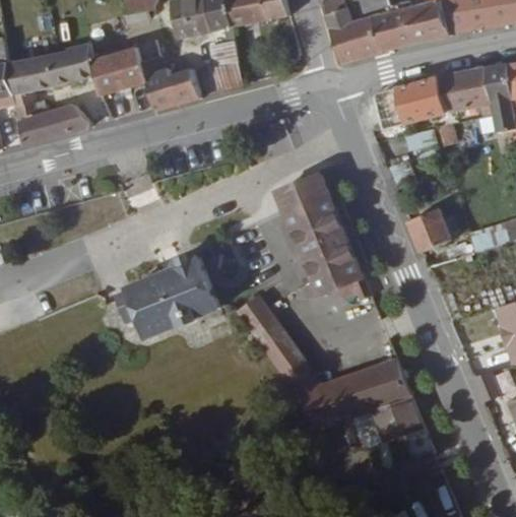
[(126,0),(130,15),(152,10),(156,0),(126,0)]
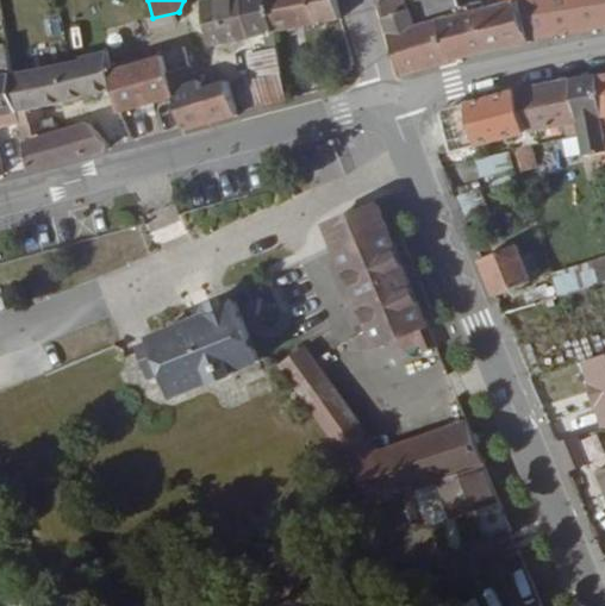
[(249,36),(241,0),(222,0),(204,4),(211,43),(249,36)]
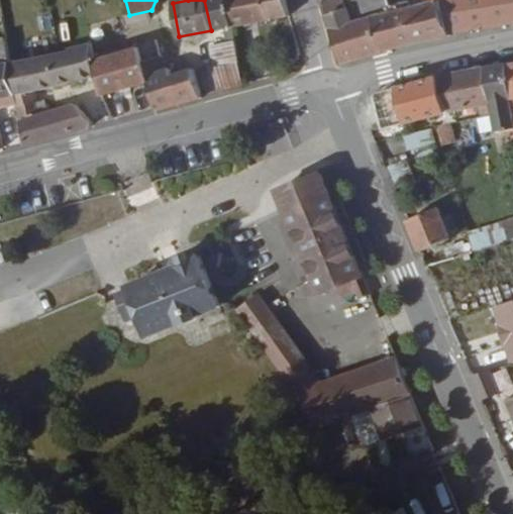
[(235,45),(232,26),(227,0),(204,0),(211,30),(226,27),(229,45),(235,45)]
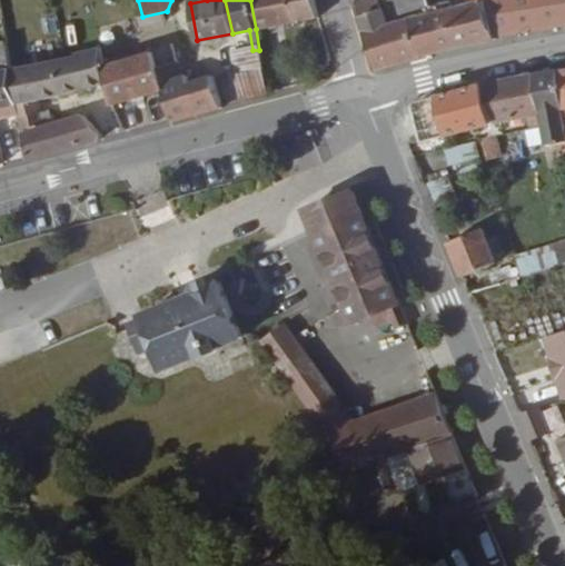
[(250,0),(256,29),(294,21),(288,0),(250,0)]
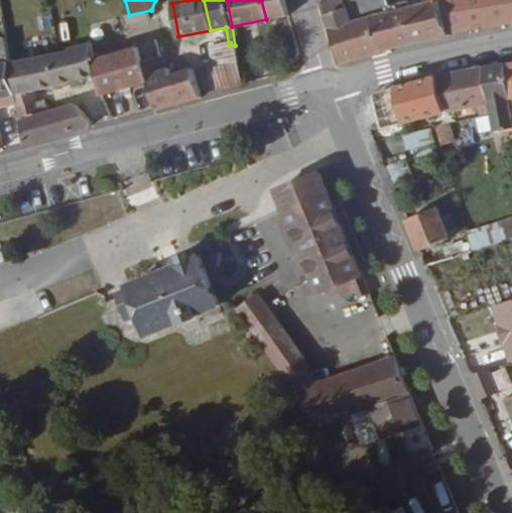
[(261,0),(266,19),(284,15),(279,0),(261,0)]
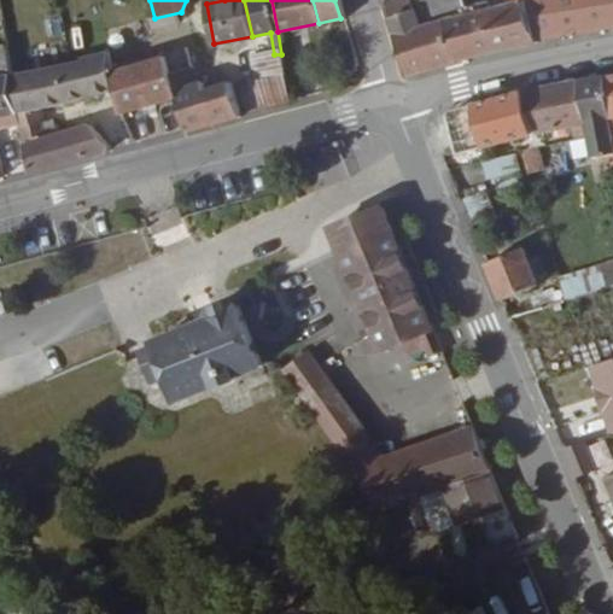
[(428,65),(455,59),(441,16),(462,11),(462,4),(460,0),(387,0),(383,3),(406,72),(428,65)]
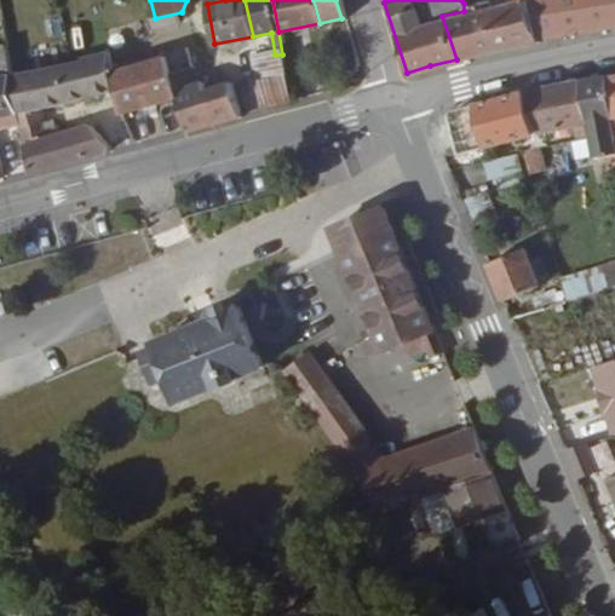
[(535,38),(534,33),(526,0),(499,0),(487,4),(486,0),(473,0),(464,4),(464,11),(442,16),(457,59),(535,38)]
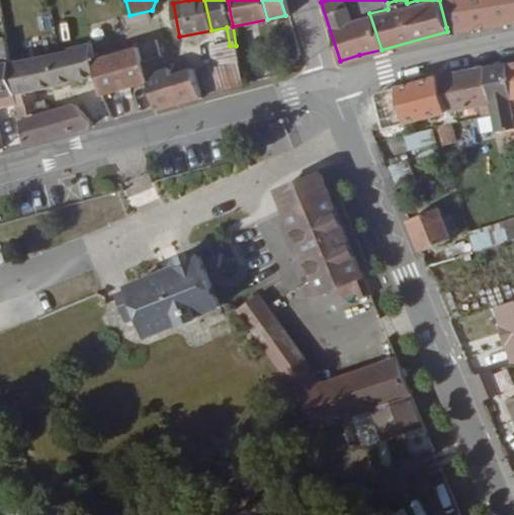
[(439,0),(446,27),(489,21),(485,0),(439,0)]
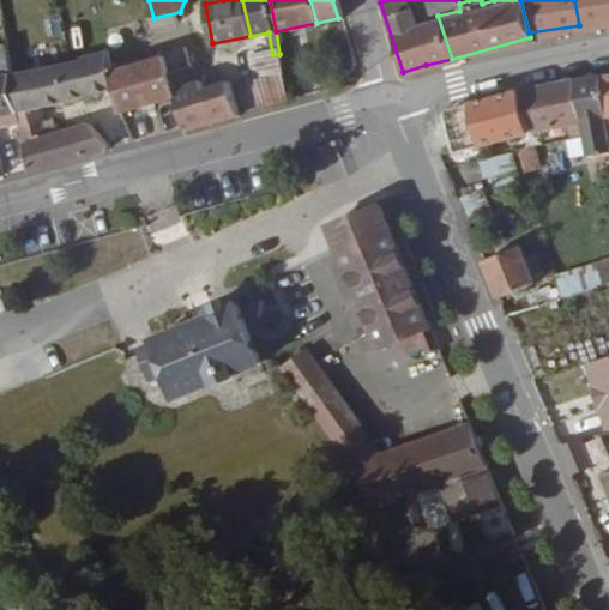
[(608,0),(574,0),(579,25),(608,20),(608,0)]
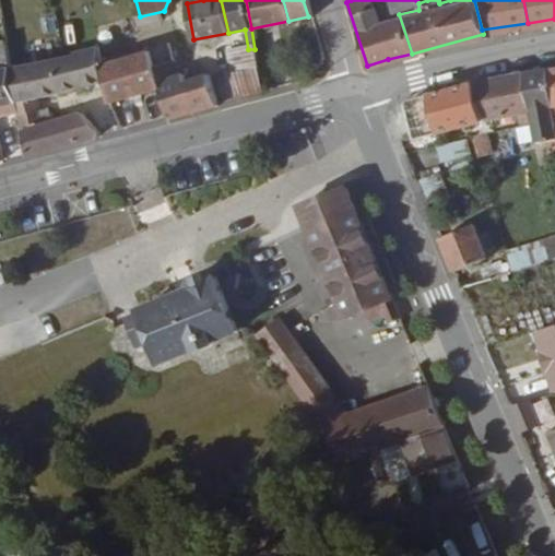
[(163,118),(214,106),(207,74),(184,80),(179,63),(173,63),(160,21),(164,11),(140,16),(149,54),(157,91),(163,118)]
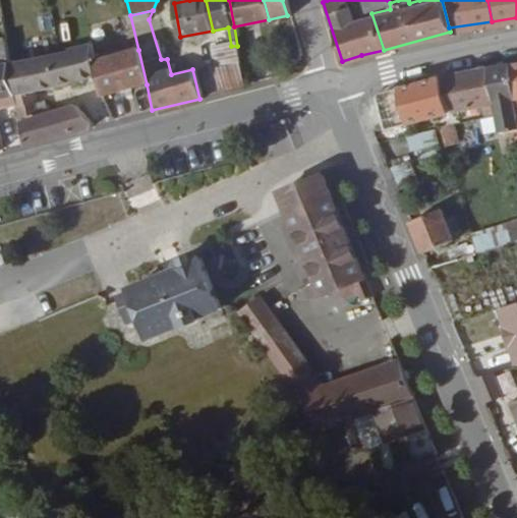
[(5,63),(0,29),(0,105),(13,103),(11,97),(5,63)]
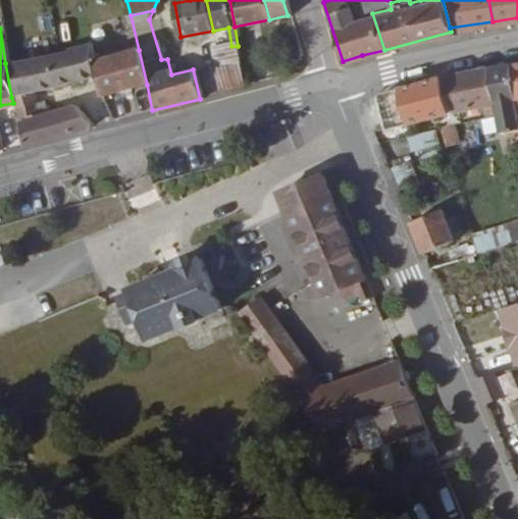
[(40,55),(5,63),(11,97),(30,92),(96,75),(93,59),(89,44),(81,46),(55,52),(40,55)]
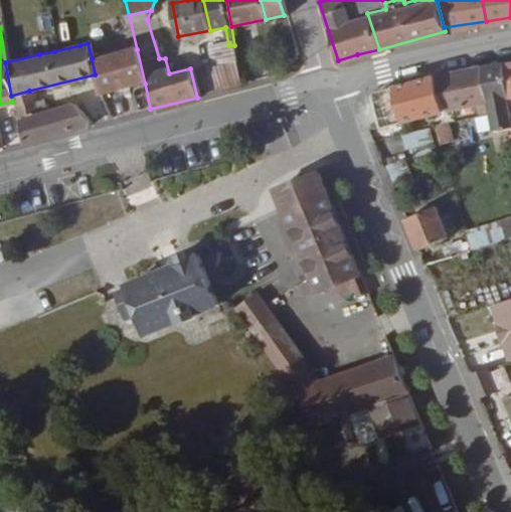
[(212,70),(237,65),(234,45),(228,45),(209,50),(212,70)]
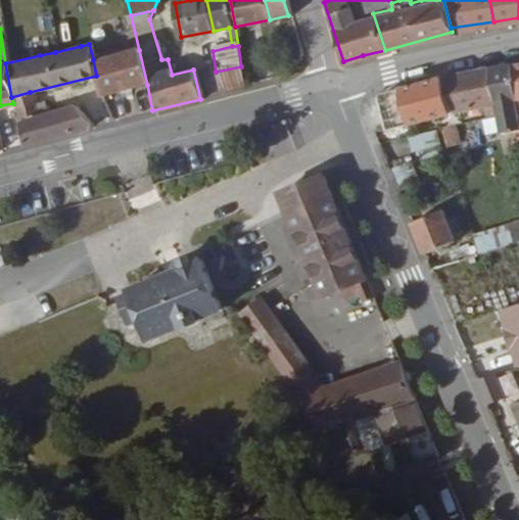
[(139,50),(93,59),(96,76),(100,96),(147,85),(139,50)]
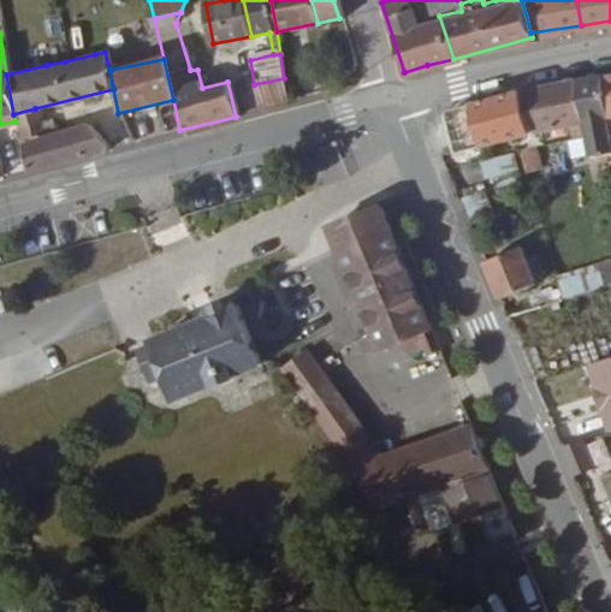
[(610,67),(594,71),(610,148),(610,150),(603,154),(604,160),(610,158),(610,67)]
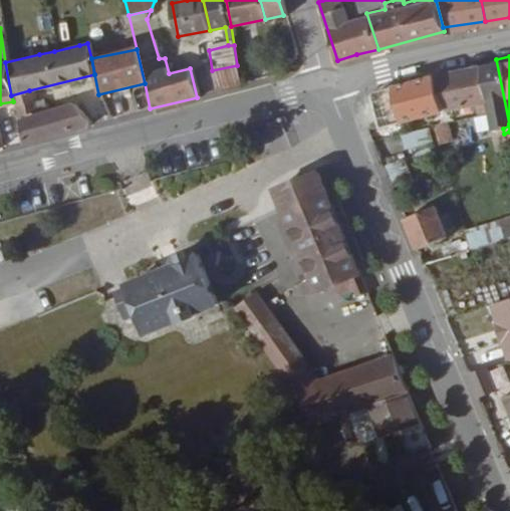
[(492,100),(498,130),(503,129),(509,125),(509,123),(496,59),(477,63),(485,102),(492,100)]
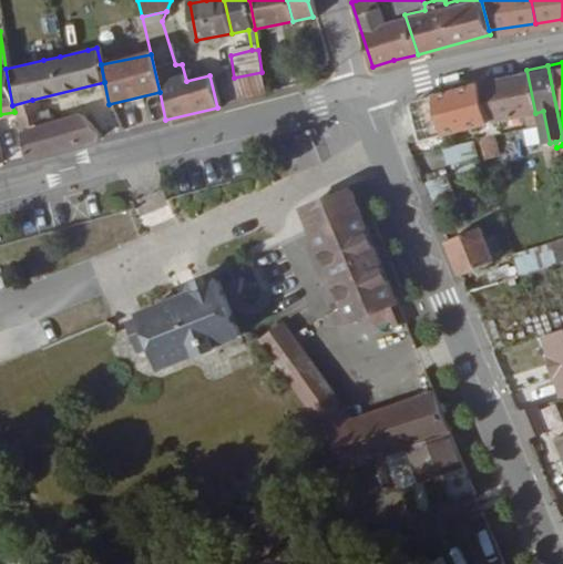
[(491,123),(535,113),(526,70),(481,82),(491,123)]
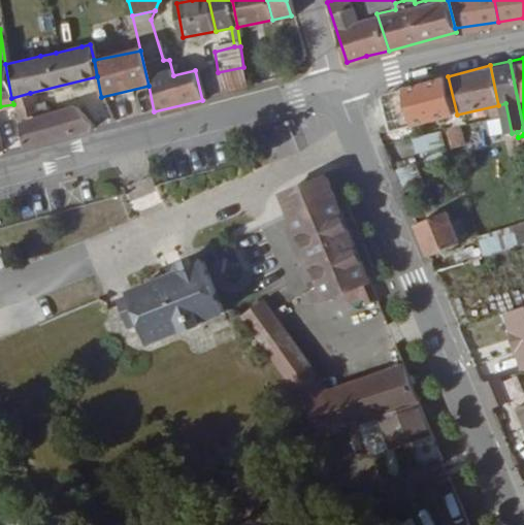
[(222,95),(247,88),(243,67),(218,72),(222,95)]
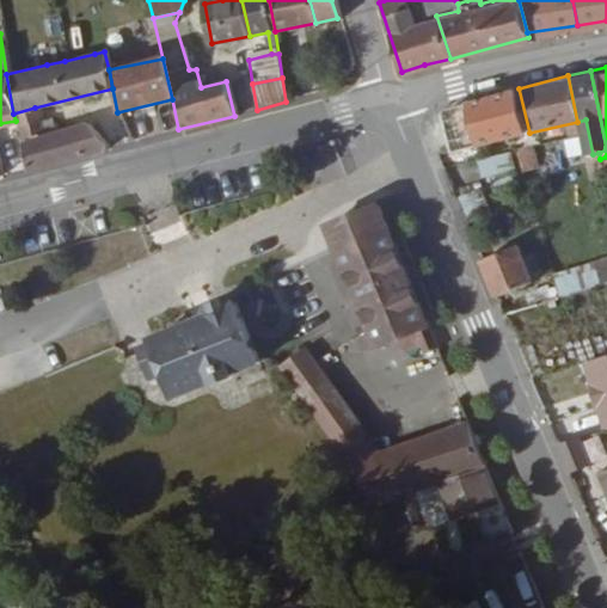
[(449,149),(529,133),(519,88),(439,106),(449,149)]
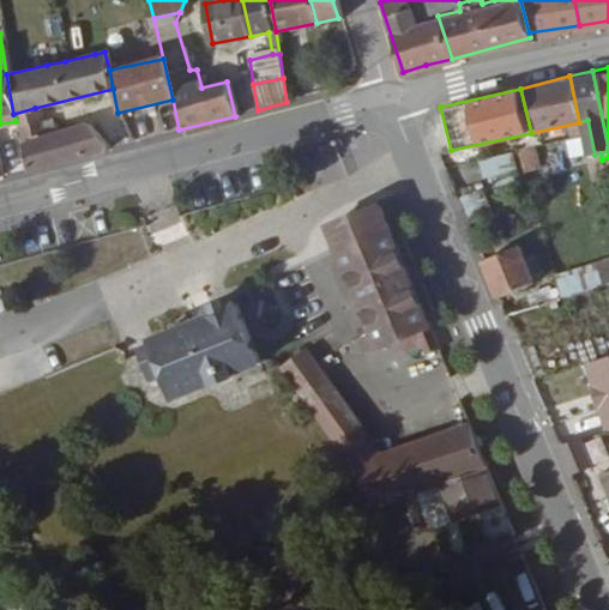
[(35,108),(13,114),(16,121),(17,130),(38,125),(35,108)]
